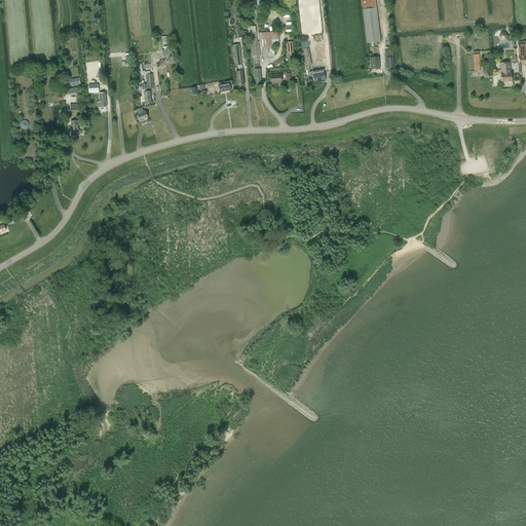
[(368,43),(380,41),(376,8),(375,0),(362,0),(364,9),(368,43)]
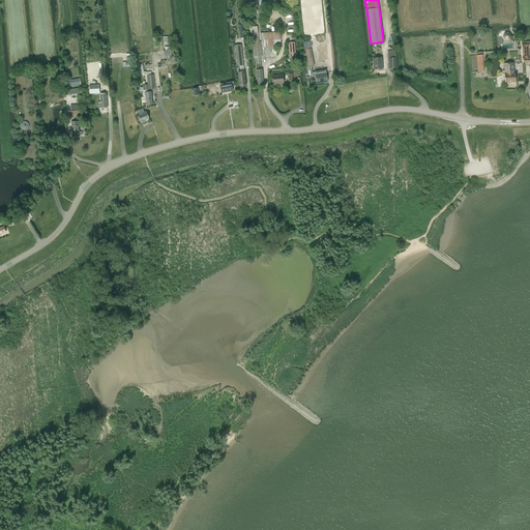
[(257,84),(263,84),(262,69),(261,69),(260,57),(262,57),(261,41),(259,42),(258,26),(249,27),(249,33),(252,32),(254,57),(256,57),(257,70),(256,70),(257,84)]
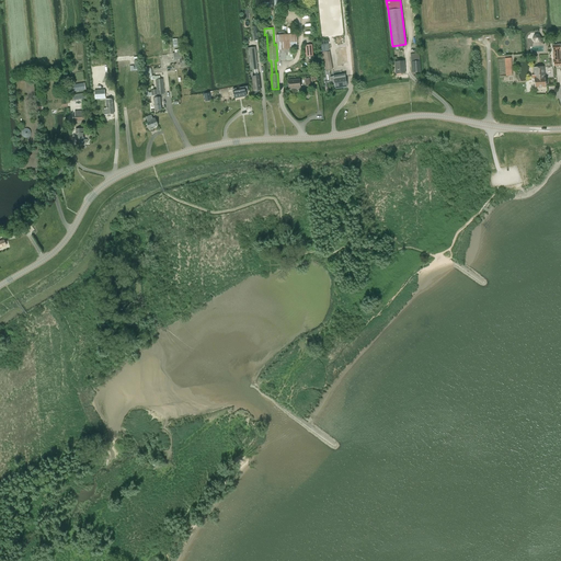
[(277,54),(278,59),(286,58),(292,57),(298,55),(296,33),(277,35),(278,54),(277,54)]
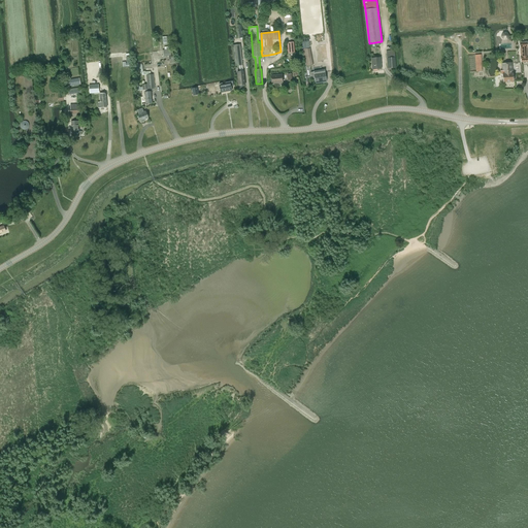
[(242,65),(242,60),(240,44),(233,45),(235,61),(234,61),(235,66),(239,65),(240,72),(237,72),(238,86),(245,85),(243,71),(242,65)]
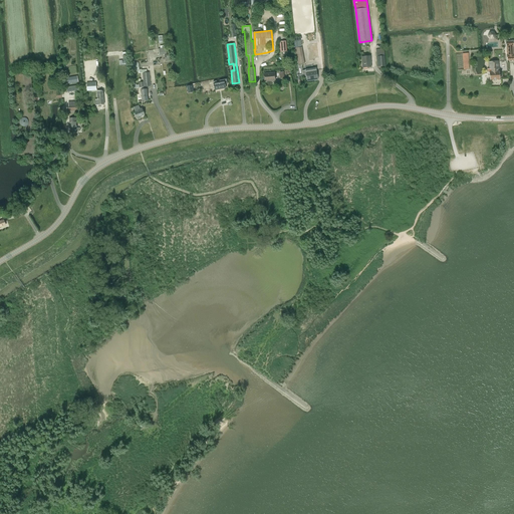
[(159,55),(167,53),(165,44),(160,45),(160,48),(158,49),(159,55)]
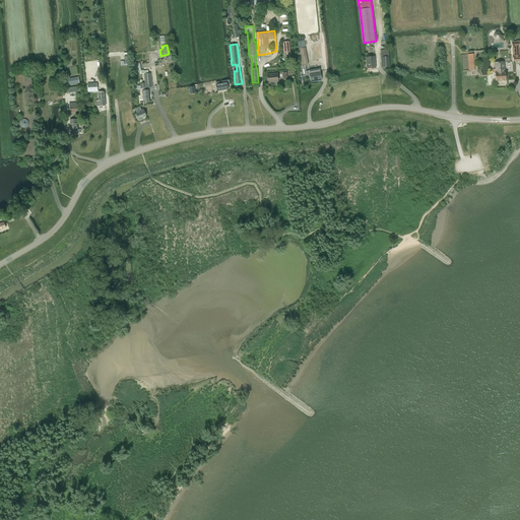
[(382,67),(390,66),(389,56),(389,49),(380,50),(382,67)]
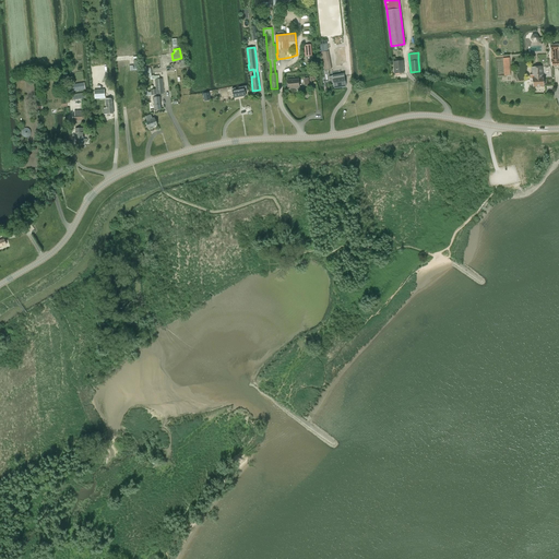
[(394,73),(404,73),(403,61),(393,61),(394,73)]
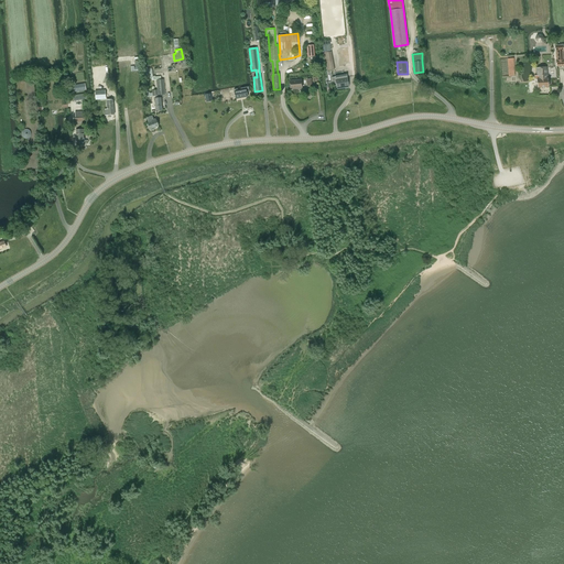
[(156,79),(158,89),(158,90),(159,95),(165,95),(164,79),(161,79),(161,76),(153,77),(152,68),(148,68),(148,67),(143,67),(144,77),(151,77),(152,80),(155,79),(156,79)]
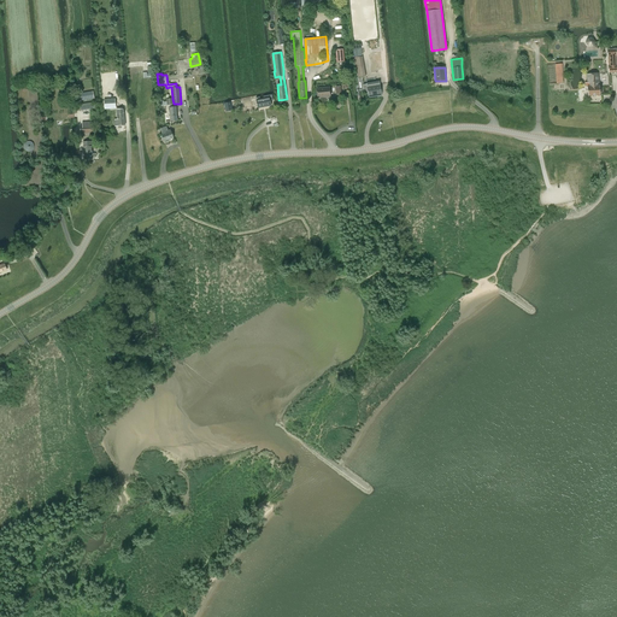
[(588,95),(600,95),(599,86),(598,74),(587,74),(588,82),(586,83),(586,87),(587,87),(588,95)]
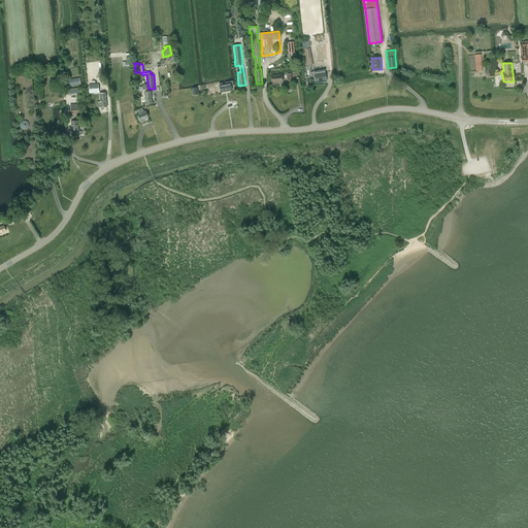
[(314,71),(316,83),(322,81),(323,83),(327,81),(325,70),(314,71)]
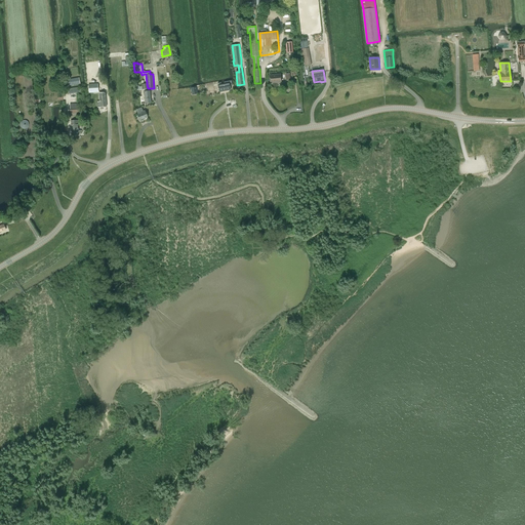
[(280,75),(270,76),(270,83),(281,83),(280,75)]
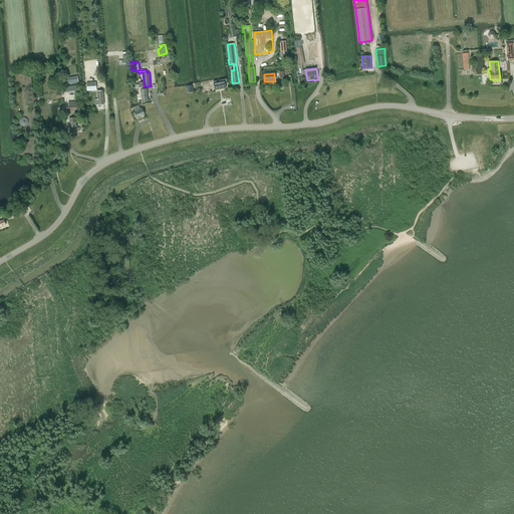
[(225,82),(227,82),(226,79),(222,80),(223,82),(214,84),(215,90),(226,88),(225,82)]
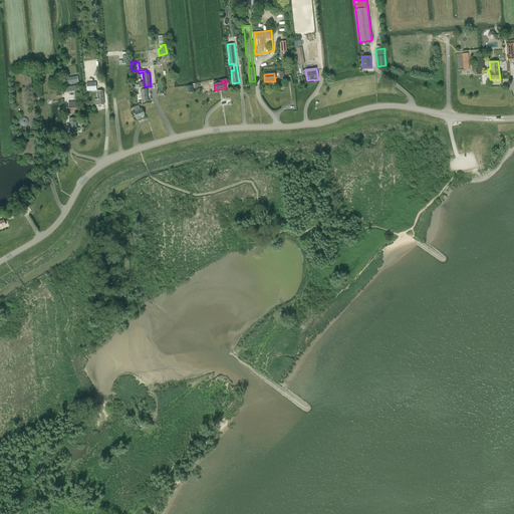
[(145,86),(144,82),(144,81),(140,82),(140,87),(141,87),(142,100),(148,100),(147,88),(145,88),(145,86)]
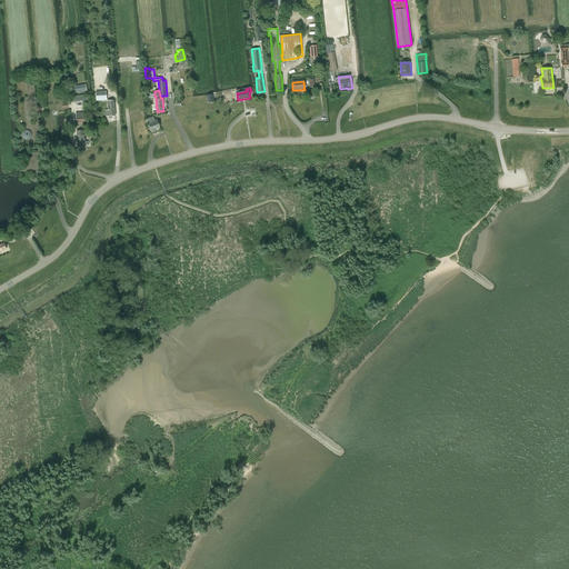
[(102,98),(106,98),(106,91),(97,92),(98,100),(102,100),(102,98)]
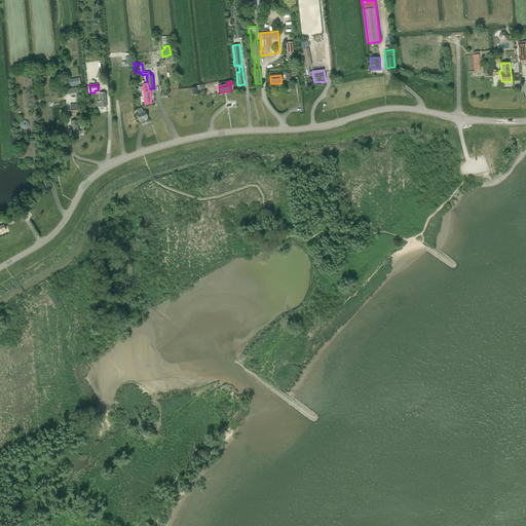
[(100,91),(101,102),(98,102),(98,107),(107,107),(106,92),(102,92),(102,91),(100,91)]
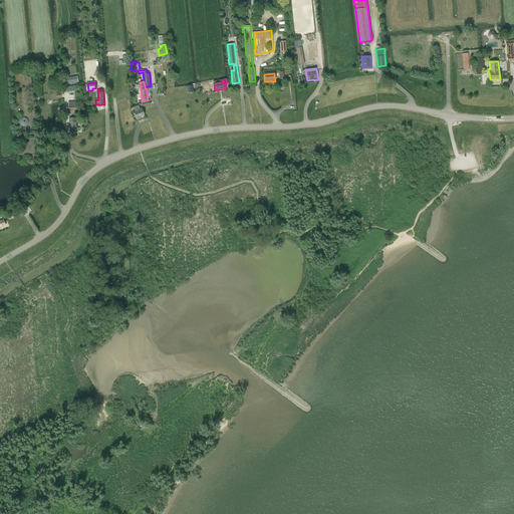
[(67,110),(78,109),(77,104),(76,104),(76,101),(69,101),(69,104),(67,104),(67,110)]
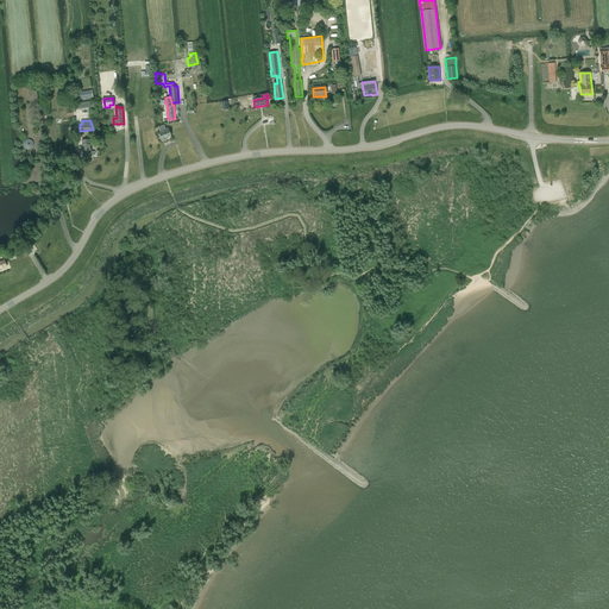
[(162,139),(171,136),(168,129),(167,130),(164,125),(158,127),(159,132),(159,133),(162,139)]
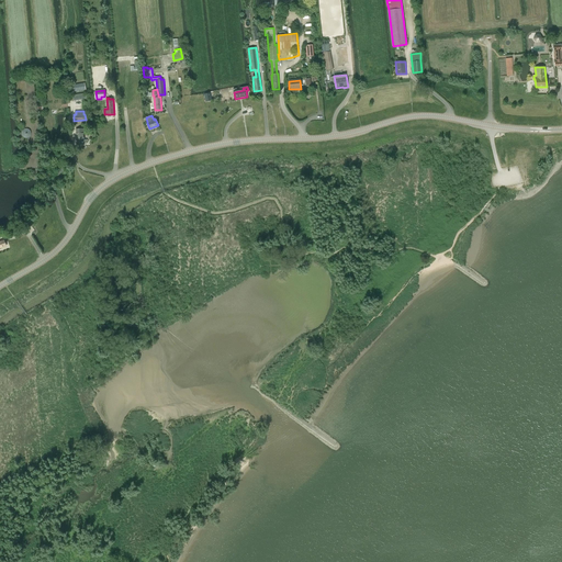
[(85,143),(88,143),(88,139),(85,141),(83,130),(77,130),(78,145),(85,144),(85,143)]
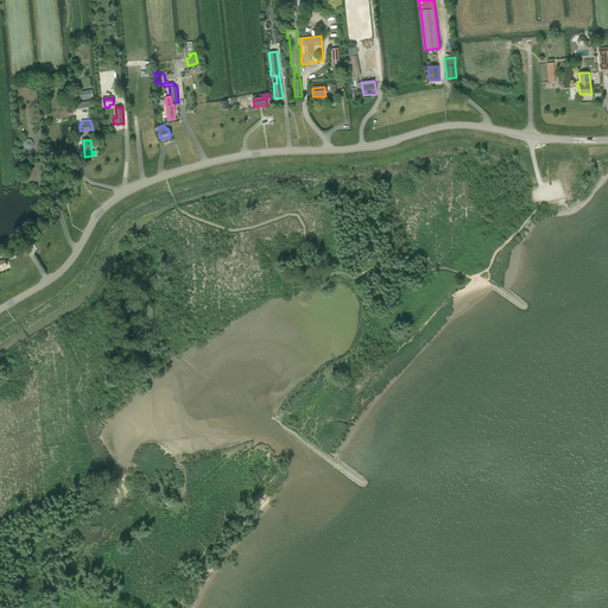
[(71,178),(75,173),(69,168),(65,172),(71,178)]
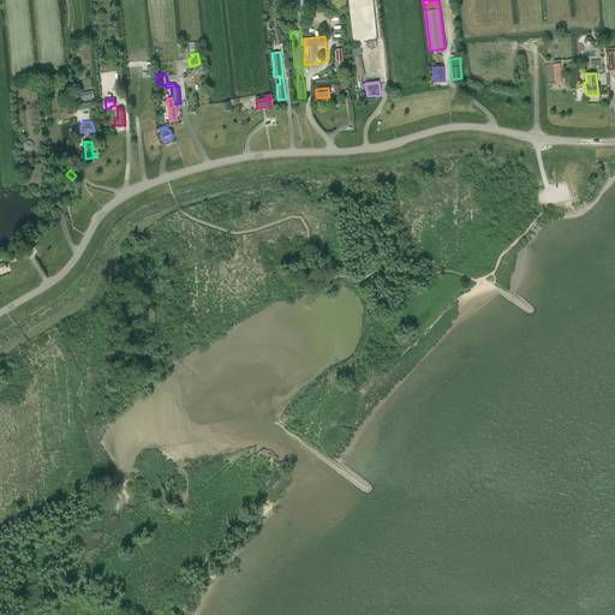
[(61,196),(70,185),(65,181),(57,191),(61,196)]
